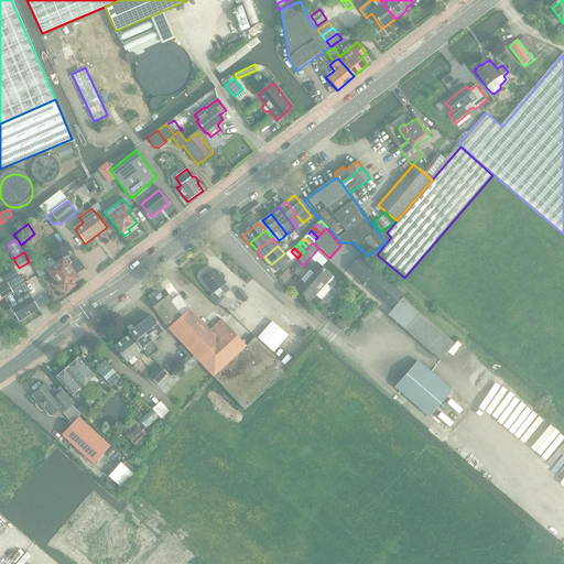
[(277,272),(280,270),(283,273),(292,263),(284,253),(271,264),(277,272)]
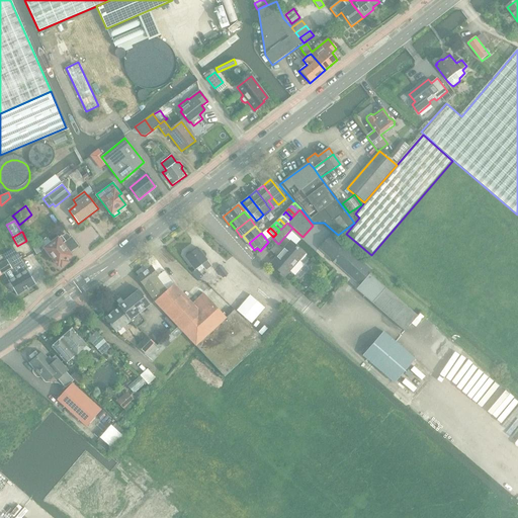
[(319,249),(344,271),(359,285),(356,289),(404,332),(418,316),(369,274),(372,271),(356,257),(331,235),(319,249)]
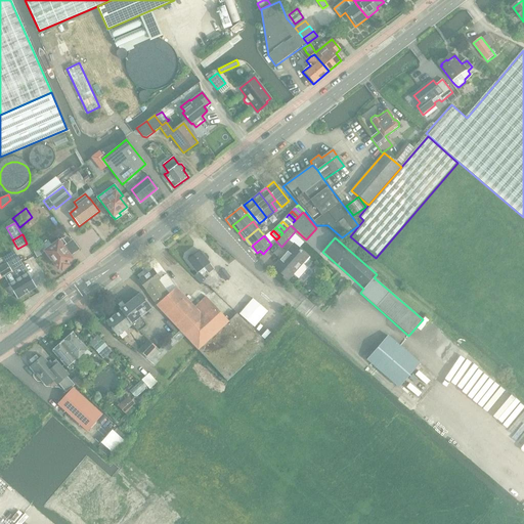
[(72,259),(69,256),(71,254),(63,246),(66,245),(61,238),(52,246),(48,241),(33,252),(37,258),(45,252),(58,270),(60,268),(62,270),(68,266),(67,264),(68,263),(72,259)]
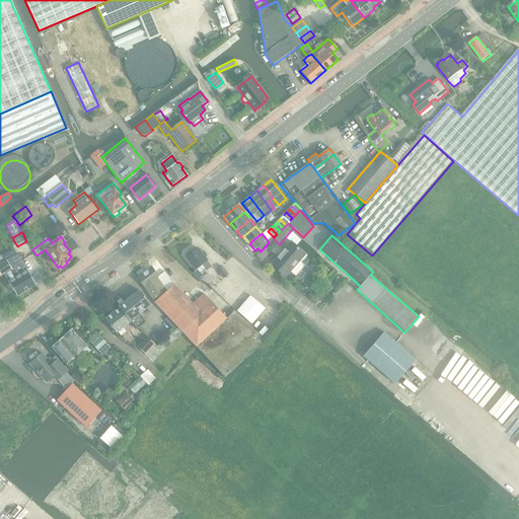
[(290,242),(272,266),(285,277),(291,271),(294,274),(298,273),(302,268),(302,265),(298,262),(304,254),(295,246),(290,242)]
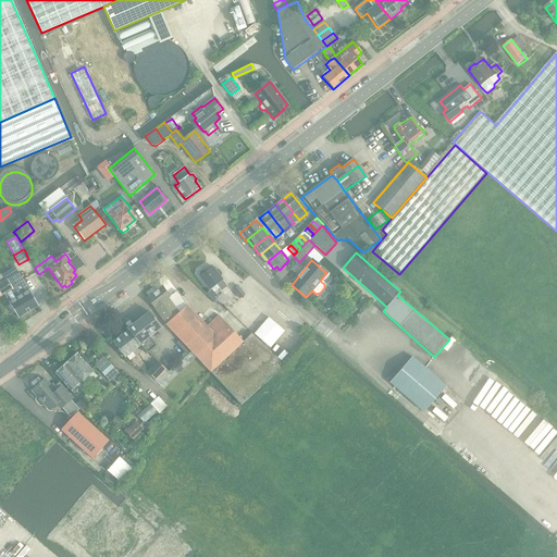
[(221,292),(227,287),(223,281),(224,280),(221,276),(222,274),(219,271),(217,270),(215,271),(212,268),(206,272),(203,271),(199,273),(199,276),(199,277),(209,291),(206,294),(212,301),(218,298),(214,293),(219,289),(221,292)]
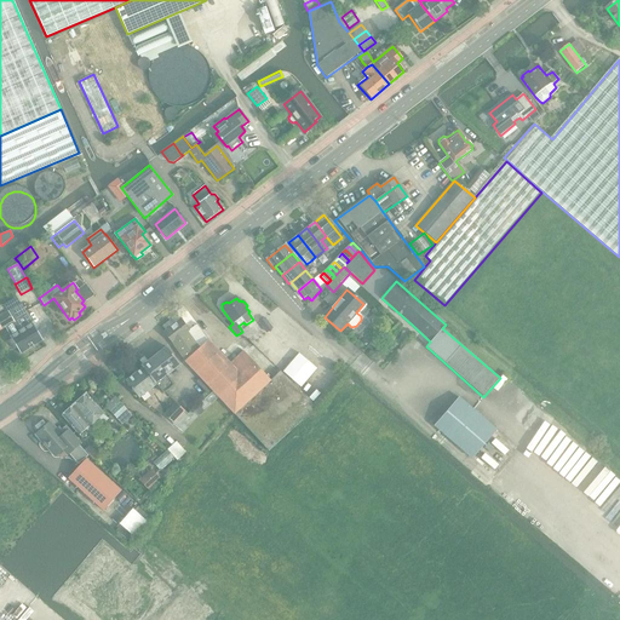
[(21,304),(0,315),(0,328),(0,331),(5,328),(21,355),(42,342),(21,304)]
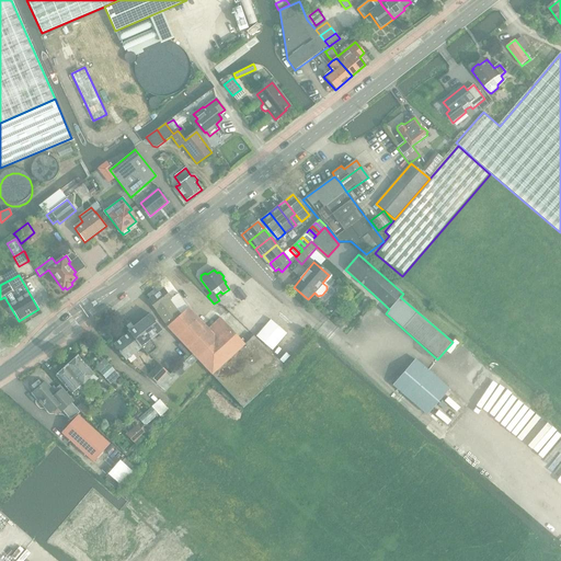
[(242,301),(247,298),(239,288),(235,292),(242,301)]
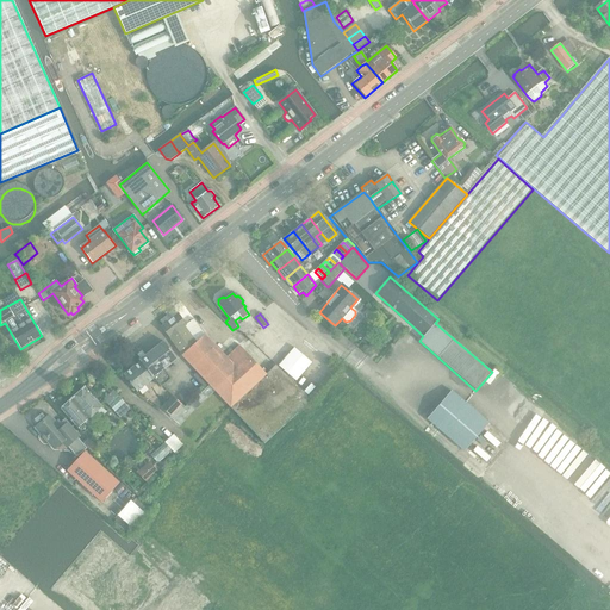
[(194,321),(187,325),(179,315),(162,328),(182,356),(192,367),(216,347),(205,335),(194,321)]
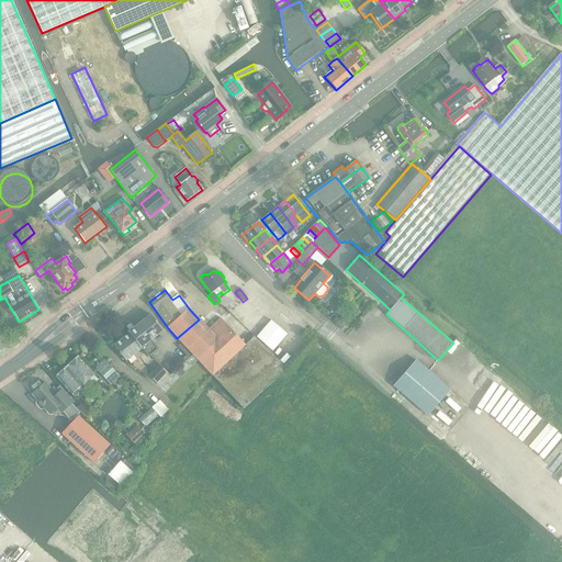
[(163,330),(150,315),(134,328),(131,324),(126,327),(130,332),(127,333),(128,334),(130,334),(141,349),(147,357),(157,349),(150,340),(163,330)]
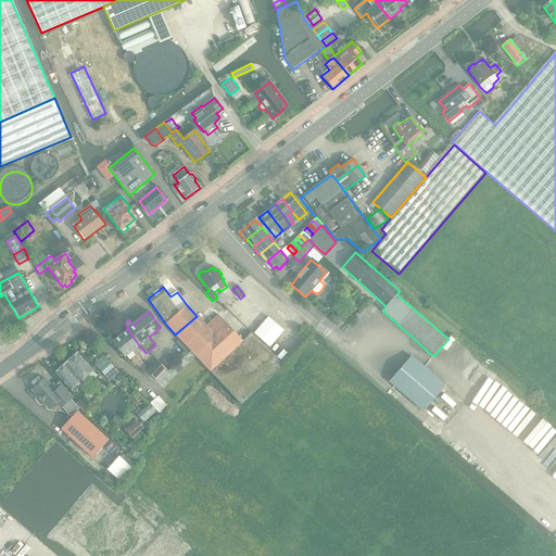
[(218,316),(206,327),(197,316),(175,335),(179,339),(175,342),(186,354),(190,351),(210,373),(243,341),(218,316)]
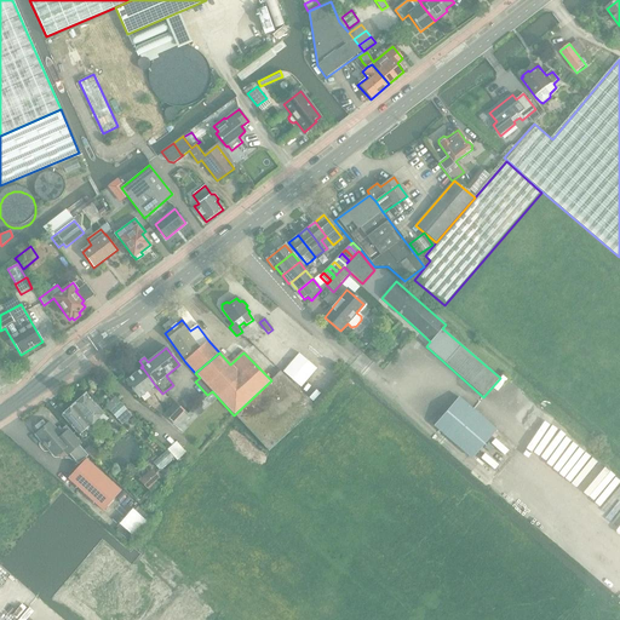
[(299,354),(283,373),(302,389),(317,369),(299,354)]
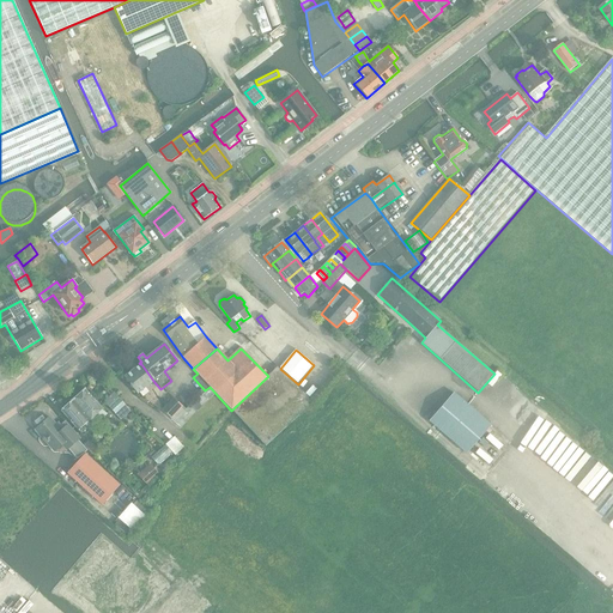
[(141,364),(140,364),(123,377),(137,394),(153,381),(141,364)]
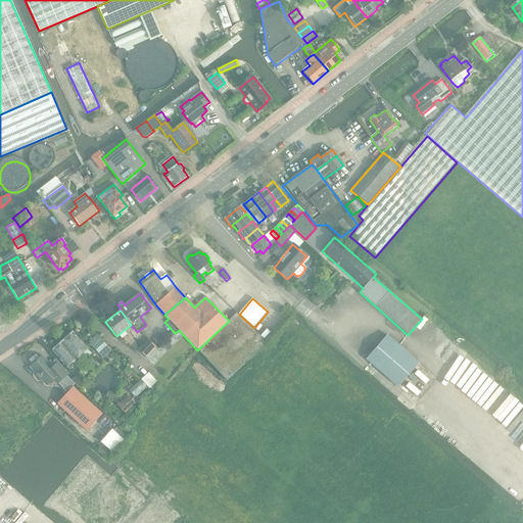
[(236,314),(229,321),(197,350),(227,381),(267,344),(236,314)]
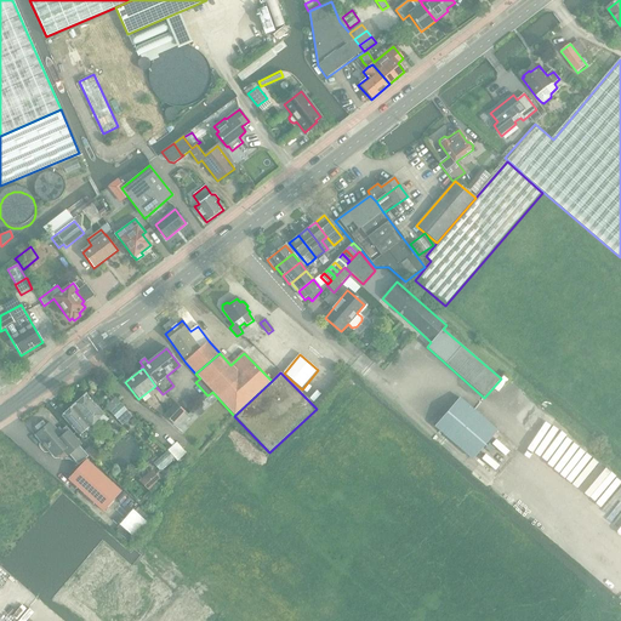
[(108,420),(86,394),(72,406),(95,432),(108,420)]
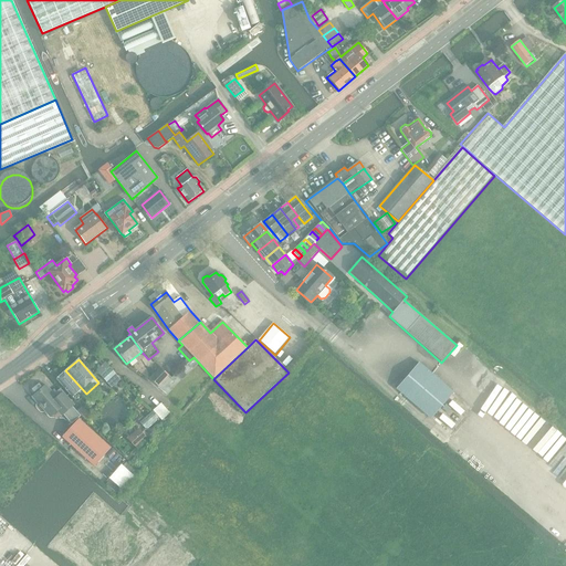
[(111,388),(116,383),(121,379),(105,362),(95,370),(111,388)]
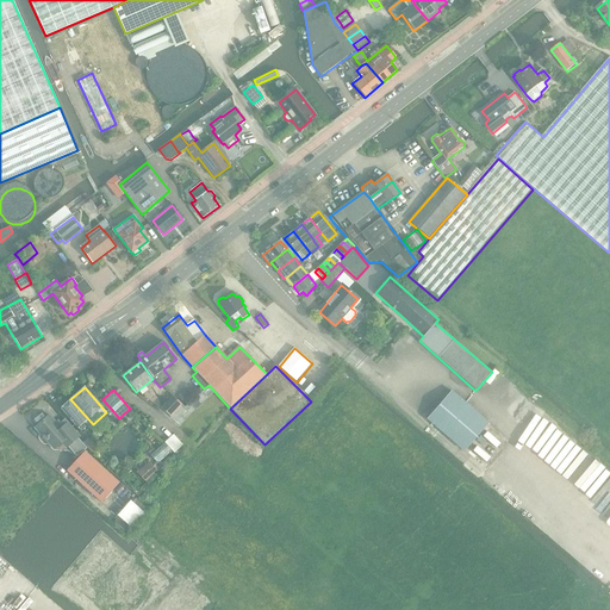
[(181,405),(173,397),(161,409),(169,417),(181,405)]
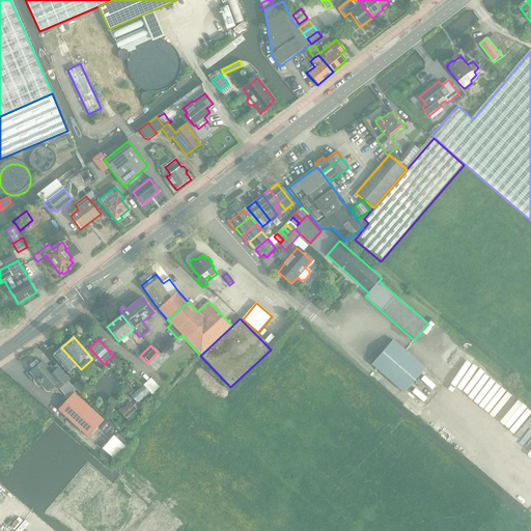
[(166,351),(171,356),(174,352),(170,346),(166,351)]
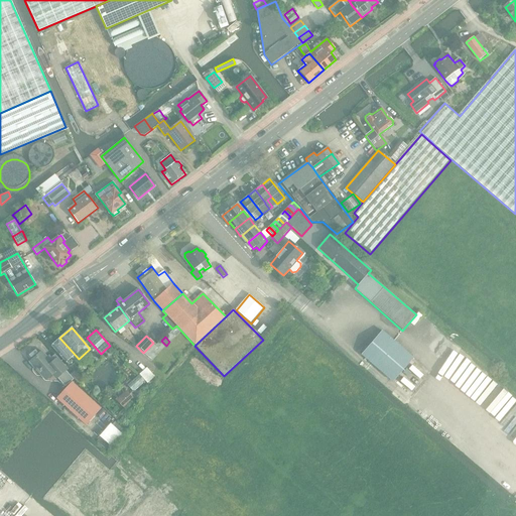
[(50,346),(70,367),(75,363),(79,359),(59,338),(50,346)]
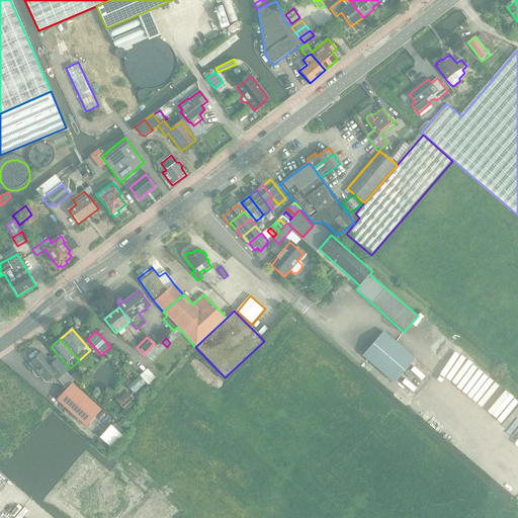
[(57,379),(65,389),(73,381),(70,377),(66,372),(67,371),(57,359),(52,364),(41,353),(29,363),(46,381),(52,376),(56,380),(57,379)]
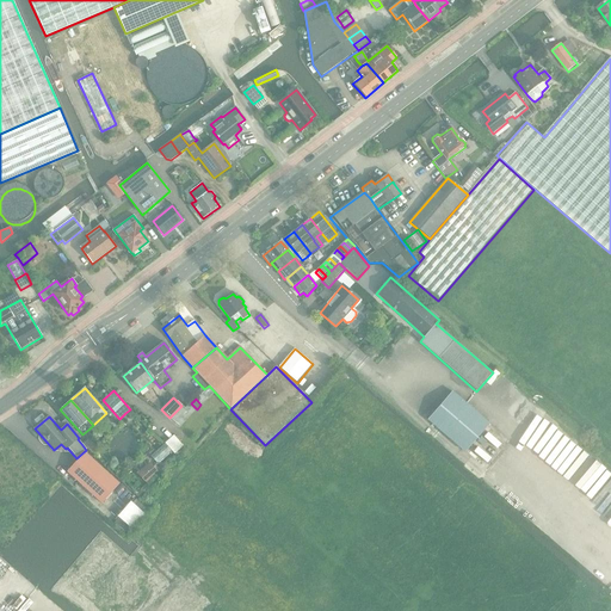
[(87,440),(82,445),(86,450),(88,452),(94,448),(87,440)]
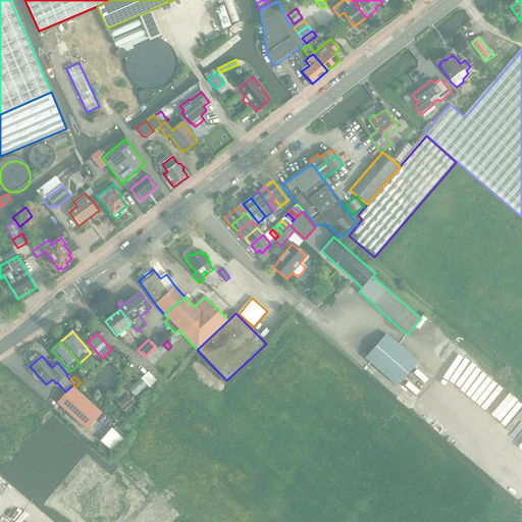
[(141,379),(129,389),(135,396),(146,385),(141,379)]
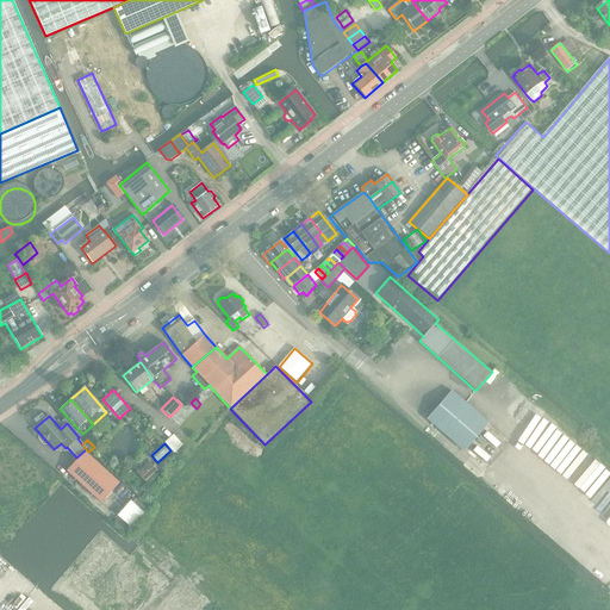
[(101,503),(118,483),(85,452),(67,471),(101,503)]
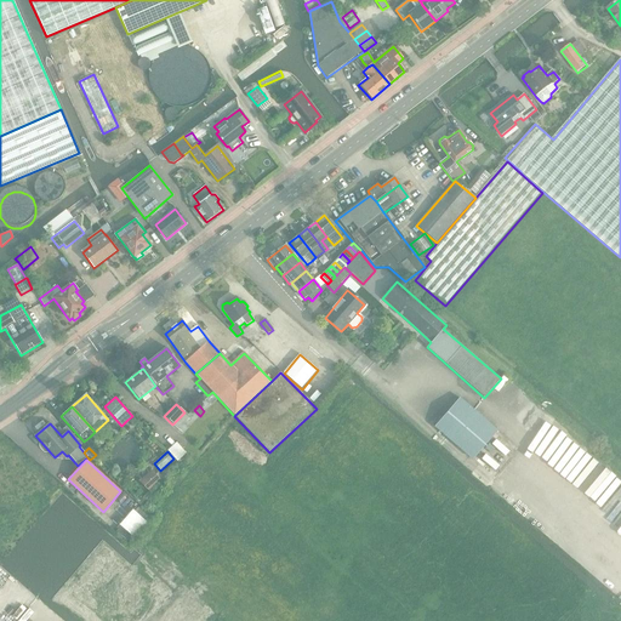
[(147,489),(159,478),(152,469),(140,480),(147,489)]
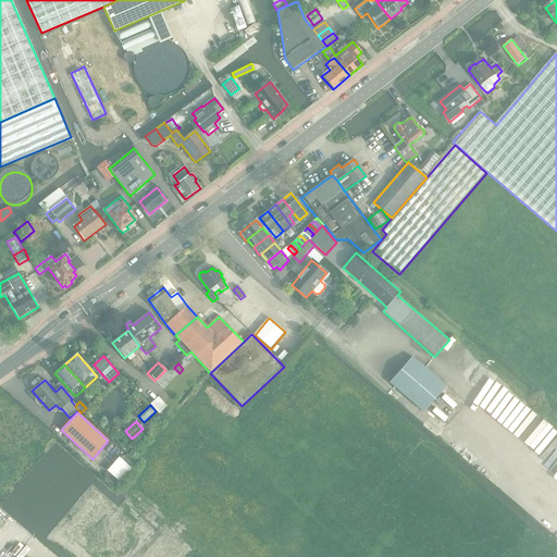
[(175,450),(172,455),(193,473),(201,465),(180,446),(175,450)]
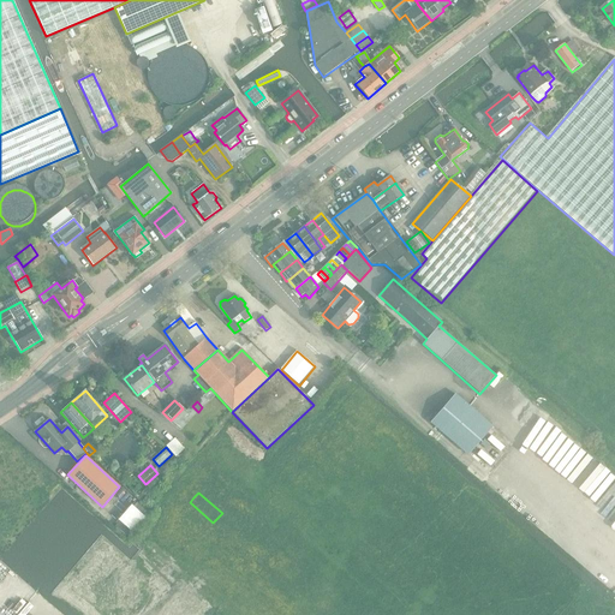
[(120,521),(115,526),(126,536),(131,530),(132,532),(145,517),(144,515),(147,512),(137,502),(133,506),(131,505),(118,519),(120,521)]
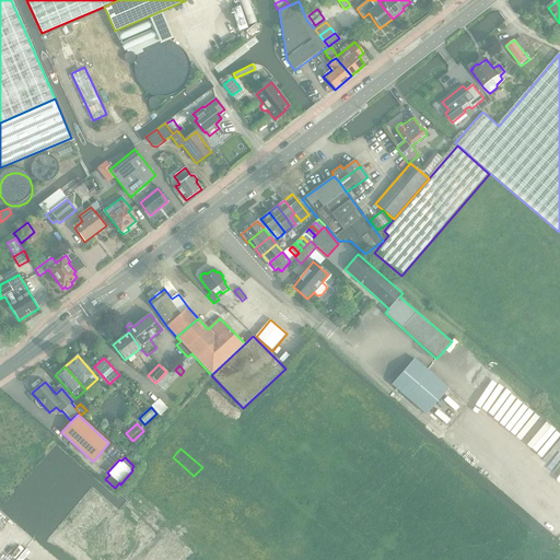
[(173,457),(164,466),(186,486),(194,476),(173,457)]
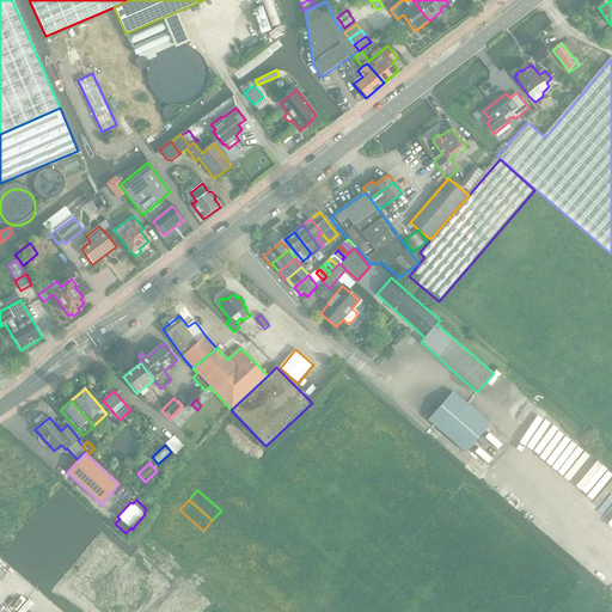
[(179,509),(171,520),(195,540),(203,531),(179,509)]
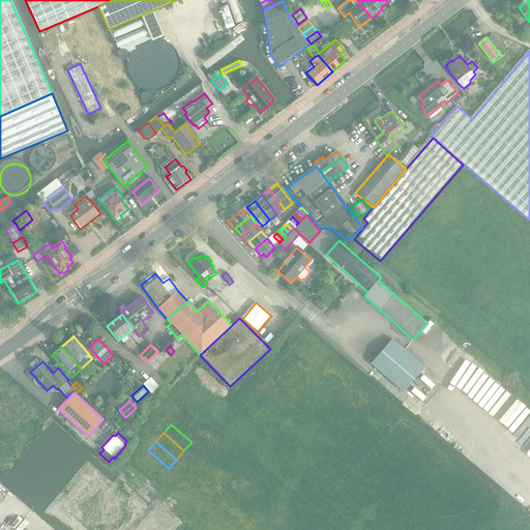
[(148,450),(141,459),(162,476),(169,468),(148,450)]
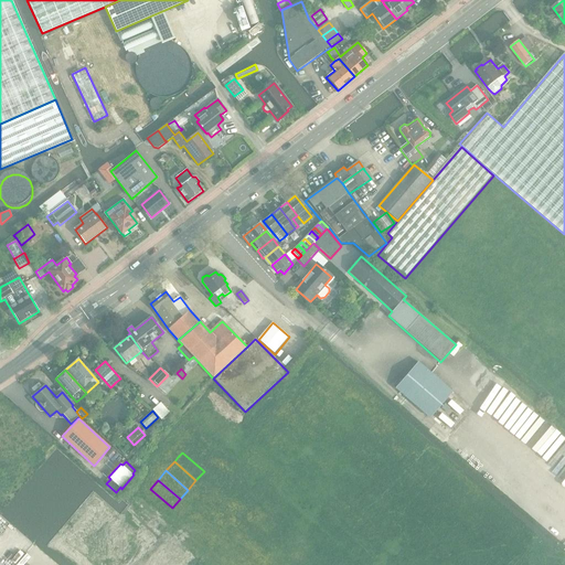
[(150,489),(142,498),(164,516),(172,508),(150,489)]
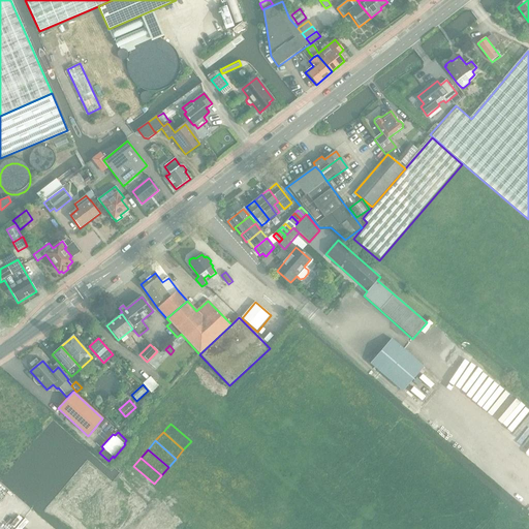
[(133,466),(125,475),(146,493),(154,484),(133,466)]
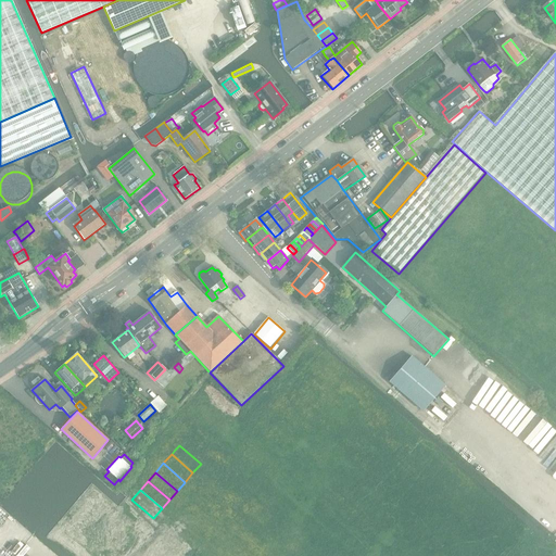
[(269,546),(273,550),(278,544),(275,540),(269,546)]
